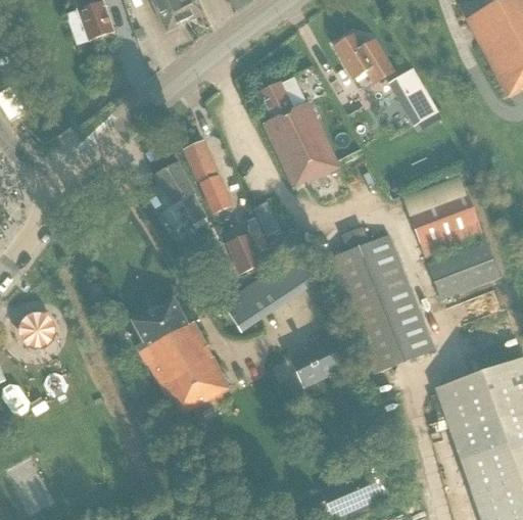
[(101,36),(113,31),(102,0),(103,0),(74,0),(88,40),(93,38),(93,40),(101,37),(101,36)]
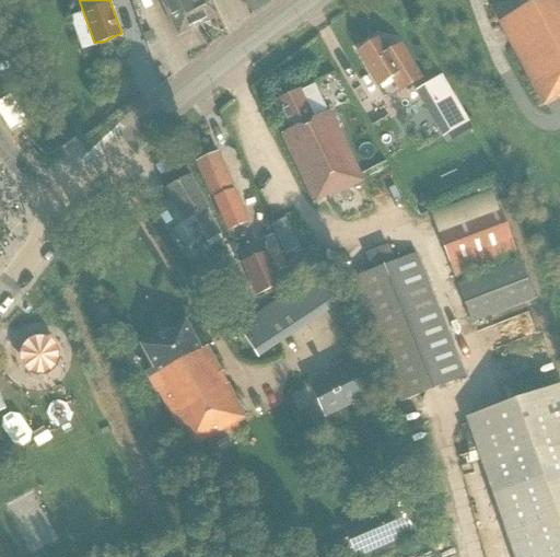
[(160,0),(177,34),(199,23),(188,0),(160,0)]
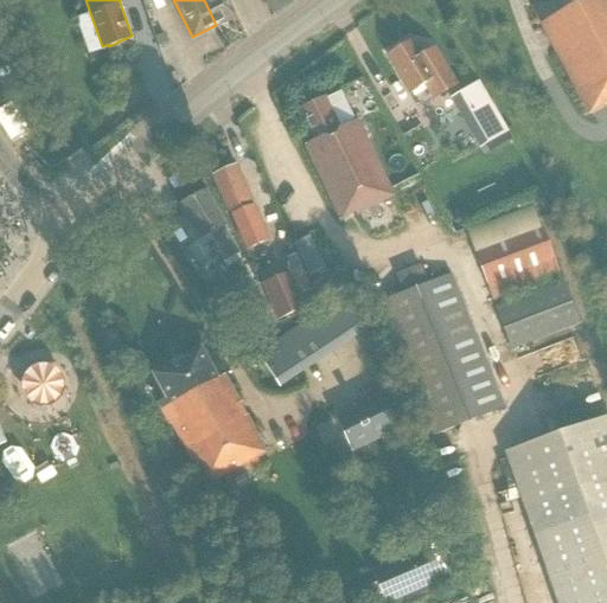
[(204,0),(216,25),(236,15),(228,0),(204,0)]
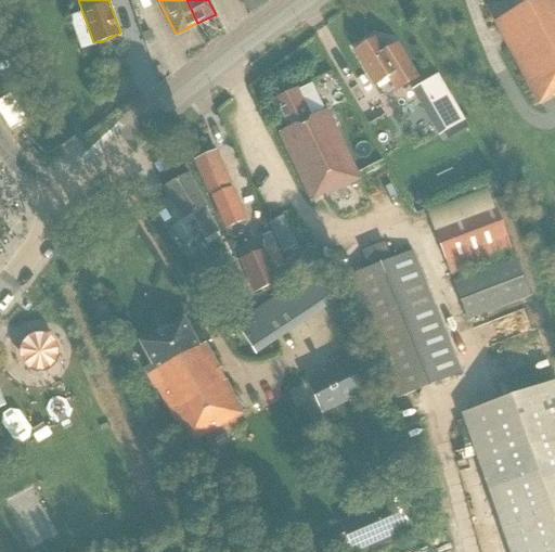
[(554,97),(554,94),(554,0),(491,0),(486,3),(538,101),(552,93),(554,97)]
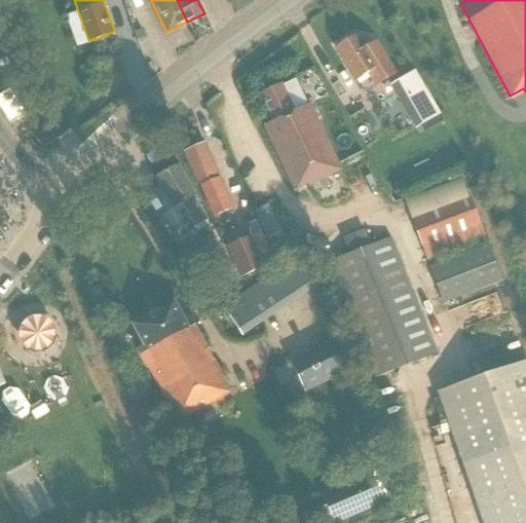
[(364,47),(354,33),(337,44),(346,59),(343,60),(354,78),(368,70),(376,83),(396,71),(376,40),(364,47)]
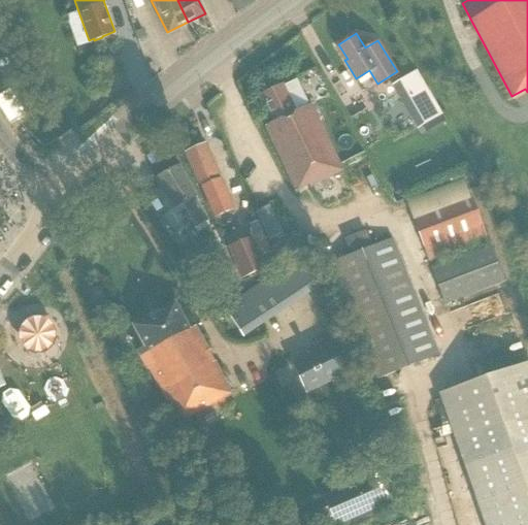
[(405,95),(425,83),(417,69),(397,80),(405,95)]
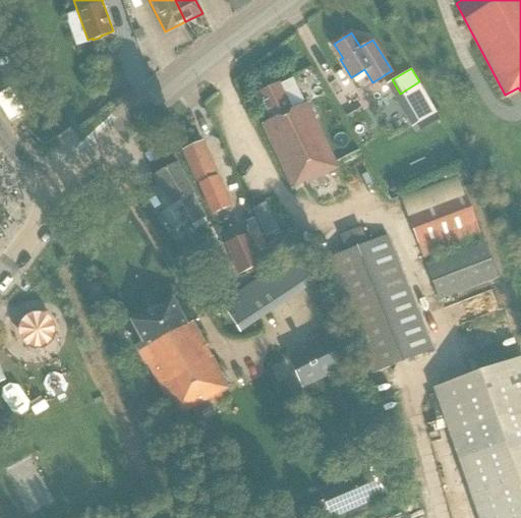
[(328,171),(339,166),(306,100),(292,107),(279,80),(257,91),(271,118),(261,122),(291,185),(304,179),(305,181),(308,180),(311,186),(331,177),(328,171)]
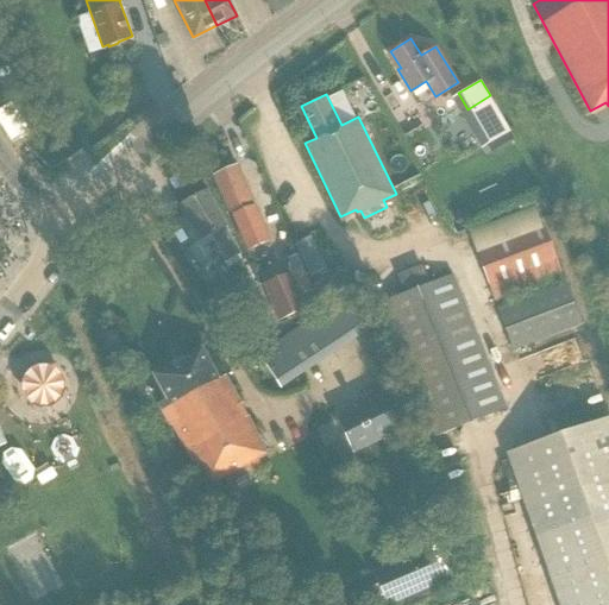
[(253,152),(238,159),(249,183),(264,176),(253,152)]
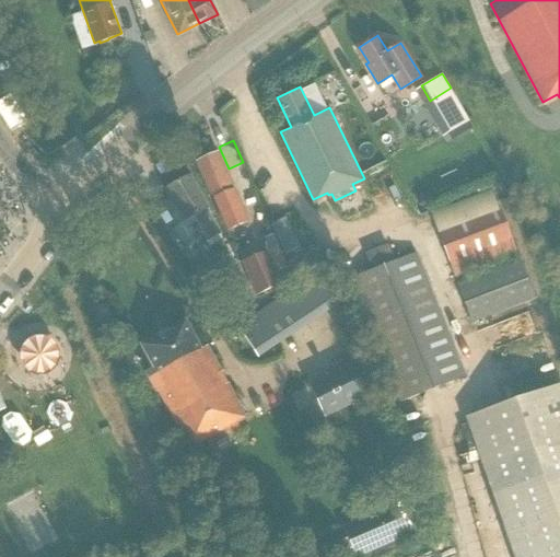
[(232,183),(218,150),(196,160),(210,193),(213,192),(214,195),(213,196),(228,228),(247,219),(234,187),(233,187),(232,183)]
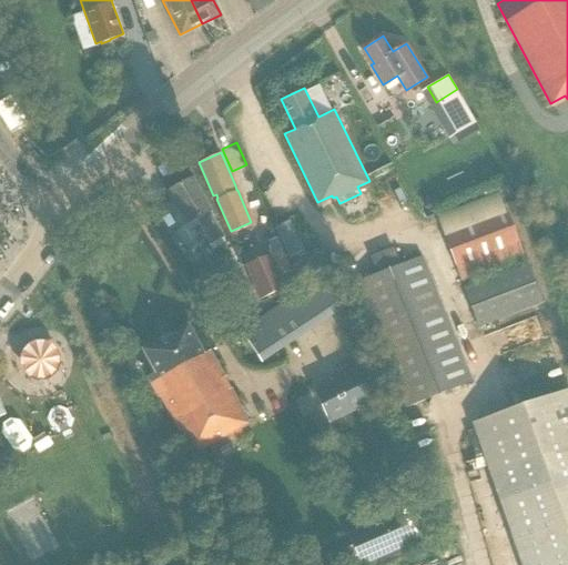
[(210,242),(224,234),(210,209),(211,209),(192,175),(168,189),(186,222),(195,217),(210,242)]
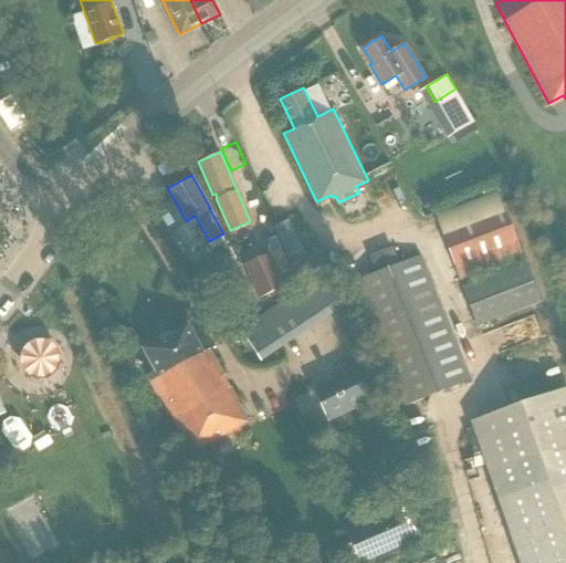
[(425,194),(421,204),(432,208),(436,198),(425,194)]
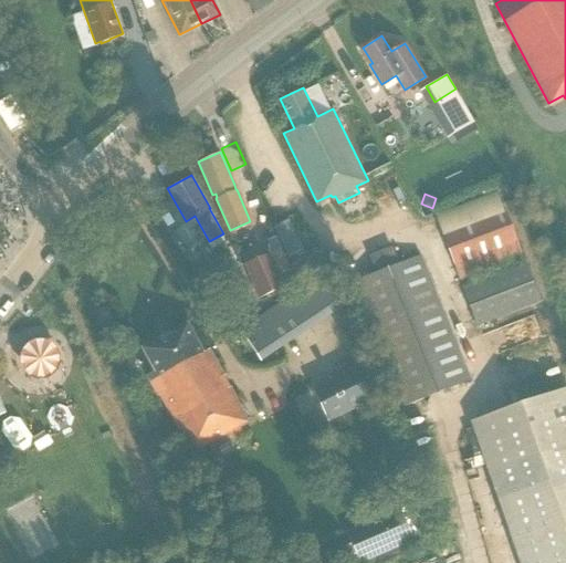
[(522,253),(505,209),(442,233),(460,277),(522,253)]
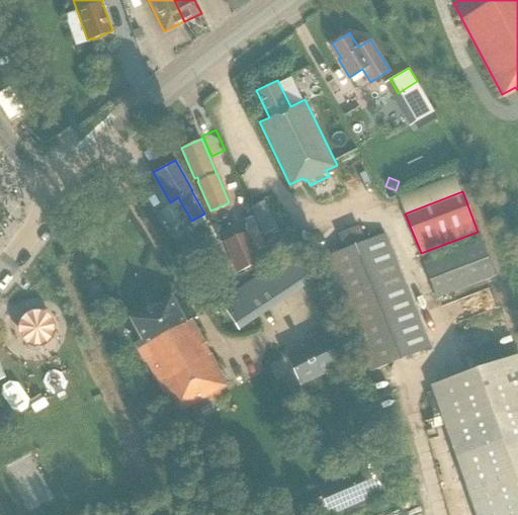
[(370,368),(431,345),(384,232),(364,240),(358,224),(339,232),(345,247),(325,255),(370,368)]
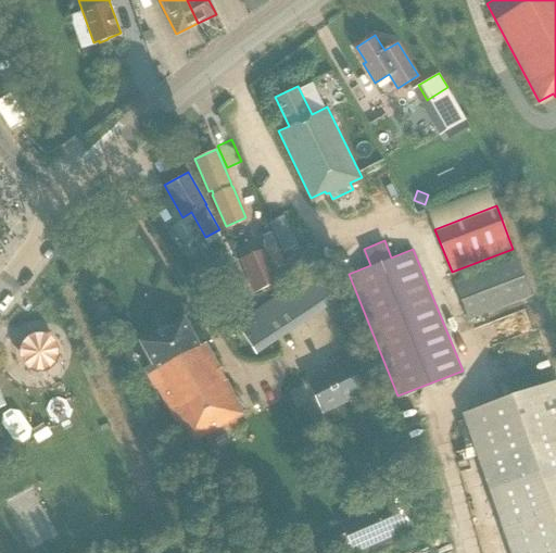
[(279,279),(265,248),(241,259),(255,290),(279,279)]
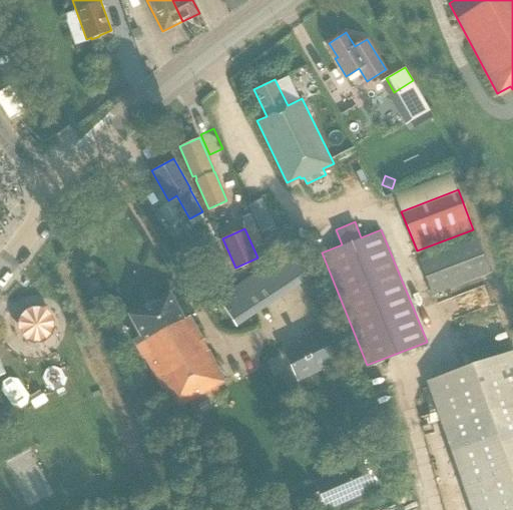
[(446,288),(488,272),(476,236),(420,259),(433,293),(434,292),(436,299),(449,294),(446,288)]
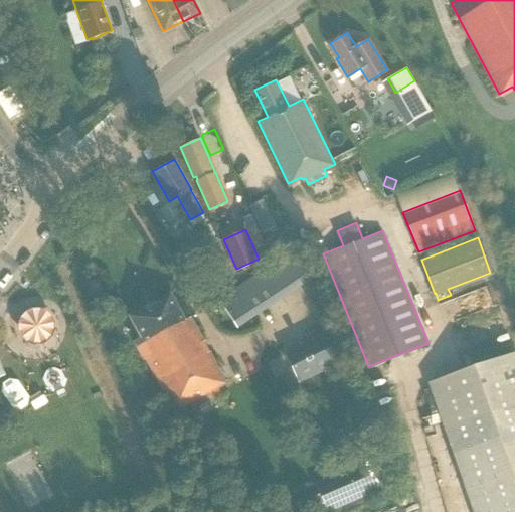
[(312,276),(294,247),(219,297),(237,325),(238,325),(235,320),(309,272),(312,276)]
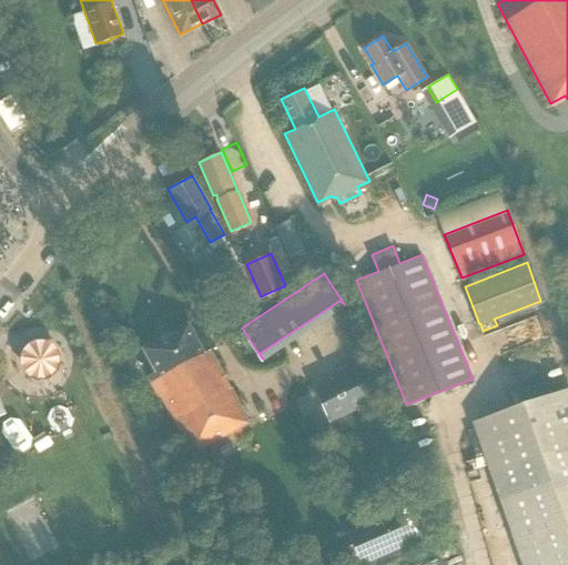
[(256,302),(240,276),(224,286),(241,312),(256,302)]
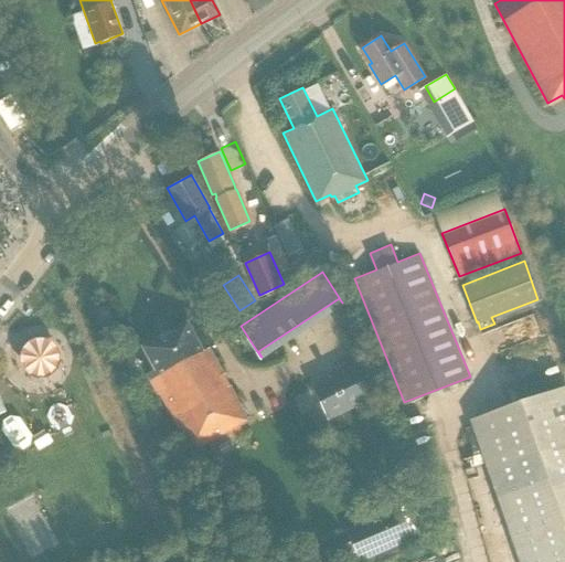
[(534,327),(535,350),(558,349),(557,299),(542,299),(543,327),(534,327)]
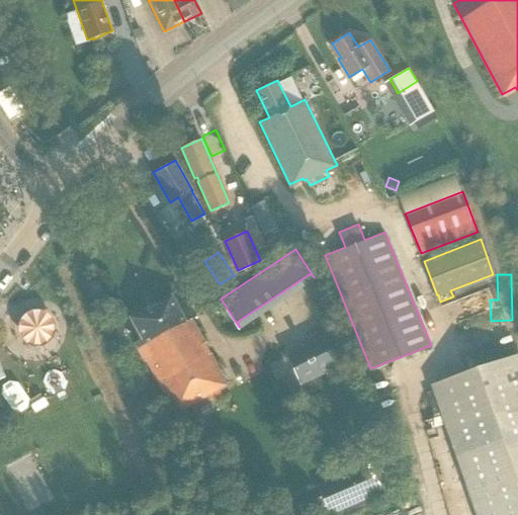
[(189,404),(227,383),(191,317),(186,320),(171,294),(130,317),(141,338),(134,342),(146,364),(148,363),(173,409),(187,401),(189,404)]
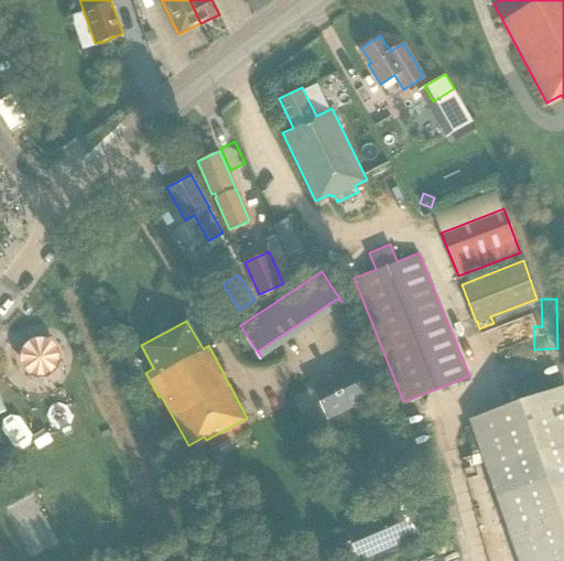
[(327,417),(376,392),(360,362),(312,385),(327,417)]
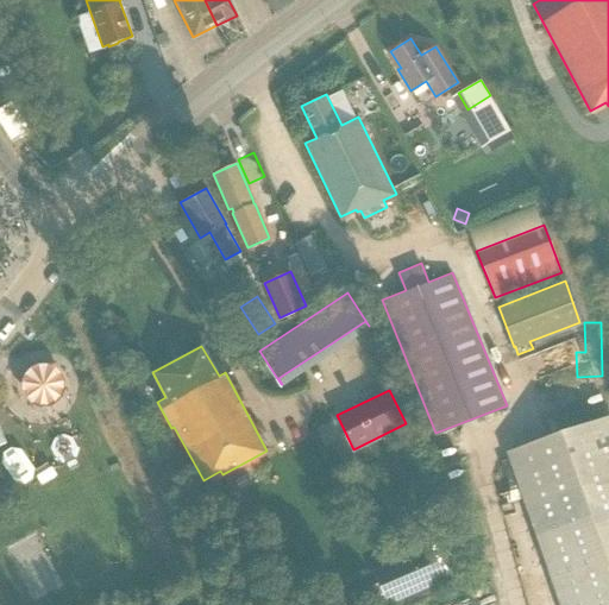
[(608,604),(608,420),(608,418),(514,452),(566,604),(608,604)]
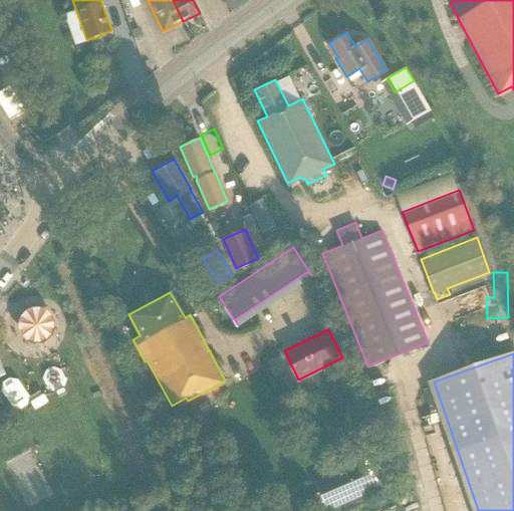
[(363,461),(316,482),(327,508),(374,487),(363,461)]
